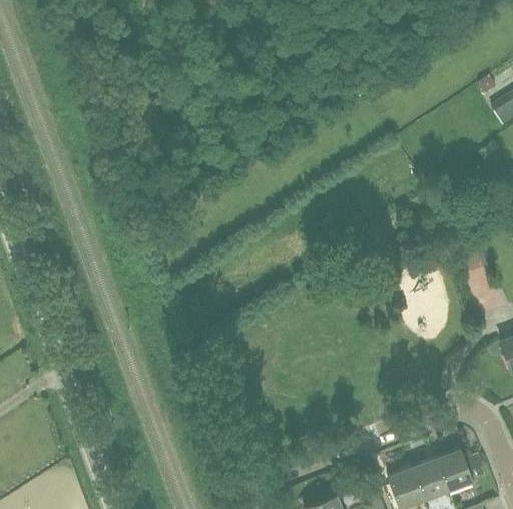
[(512,118),(512,91),(489,107),(501,126),(512,118)]
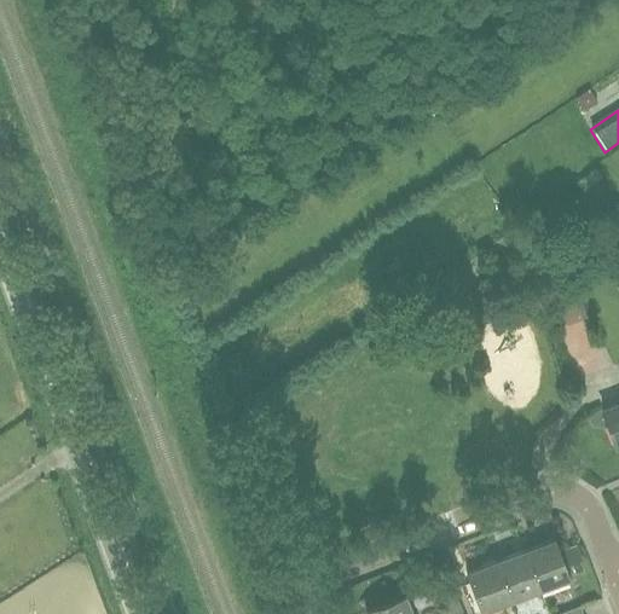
[(556,331),(585,322),(574,290),(545,300),(556,331)]
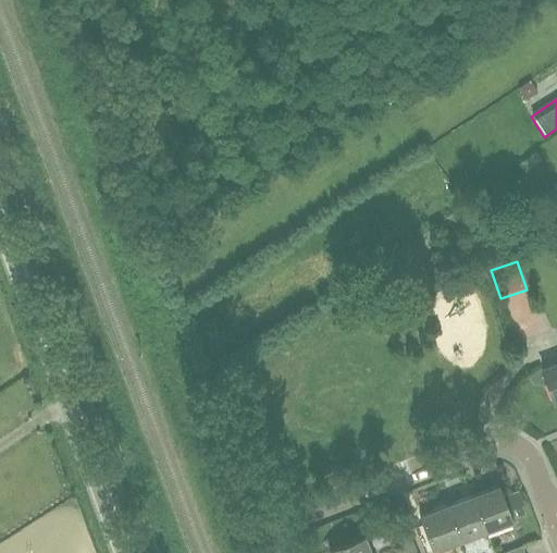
[(556,367),(542,373),(554,405),(556,404),(556,367)]
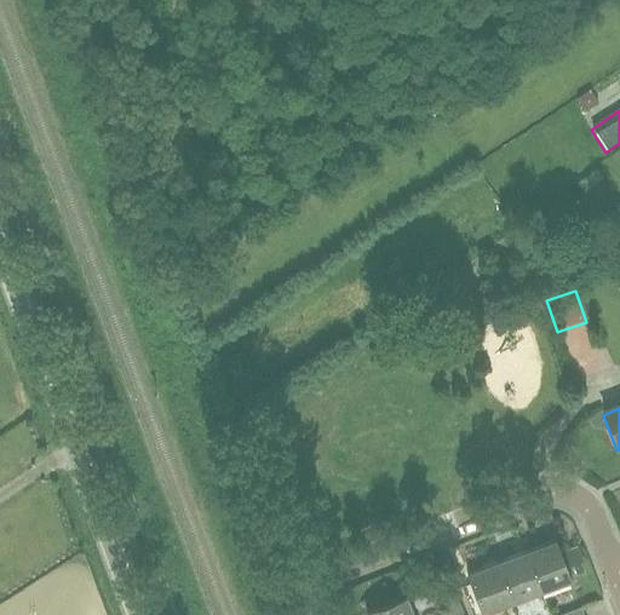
[(526,555),(541,596),(570,584),(556,544),(526,555)]
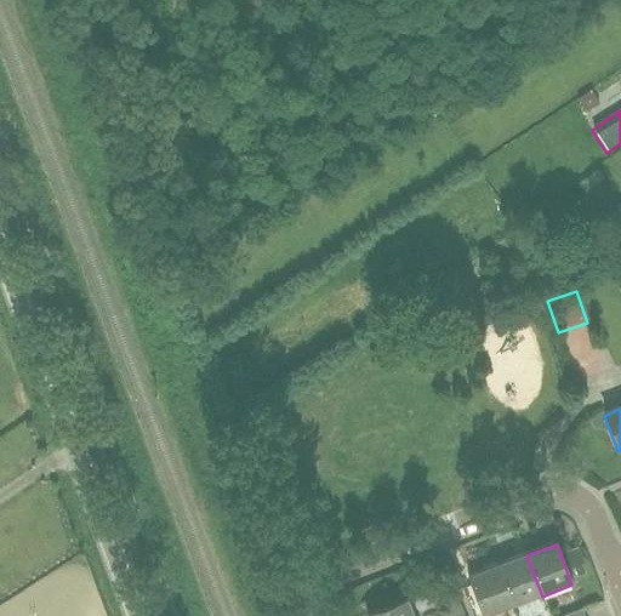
[(513,608),(542,597),(527,555),(497,566),(513,608)]
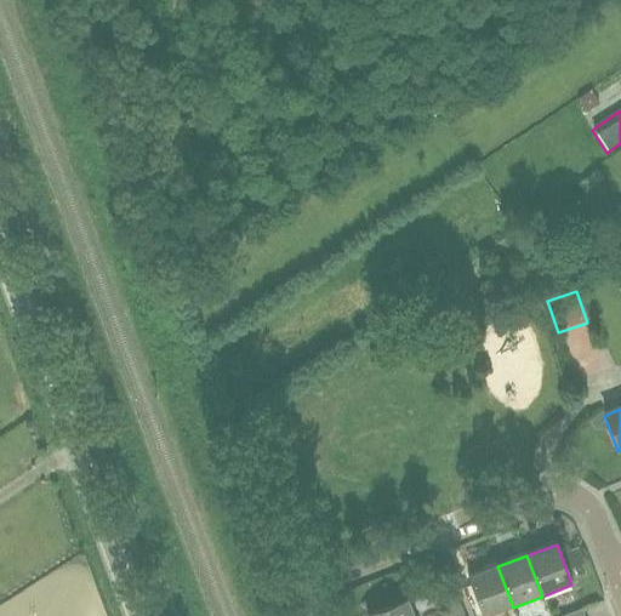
[(494,615),(513,608),(497,566),(468,577),(483,615),(494,615)]
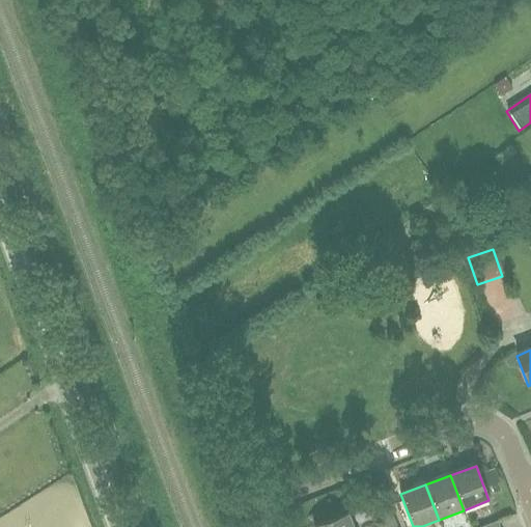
[(396,526),(390,509),(378,515),(382,526),(396,526)]
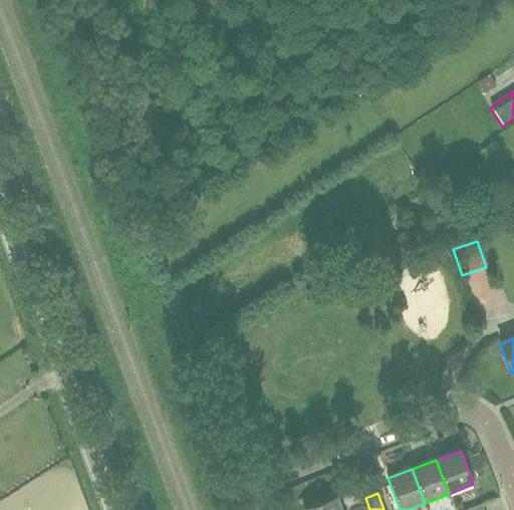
[(340,509),(336,498),(306,509),(340,509)]
